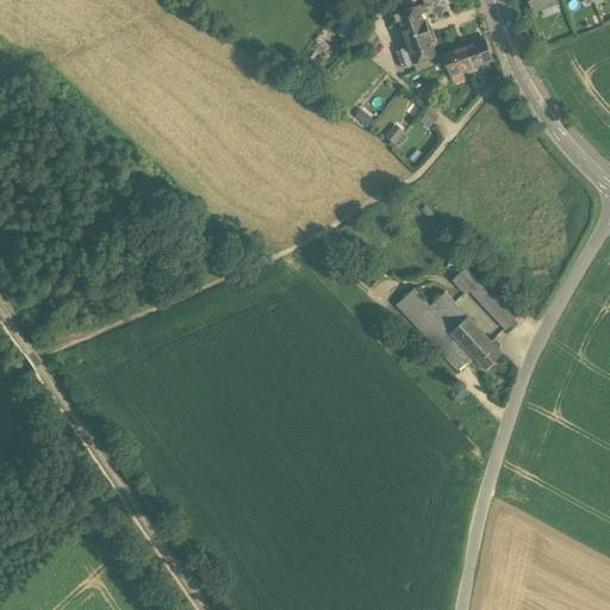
[(554,0),(528,0),(534,12),(556,4),(554,0)]
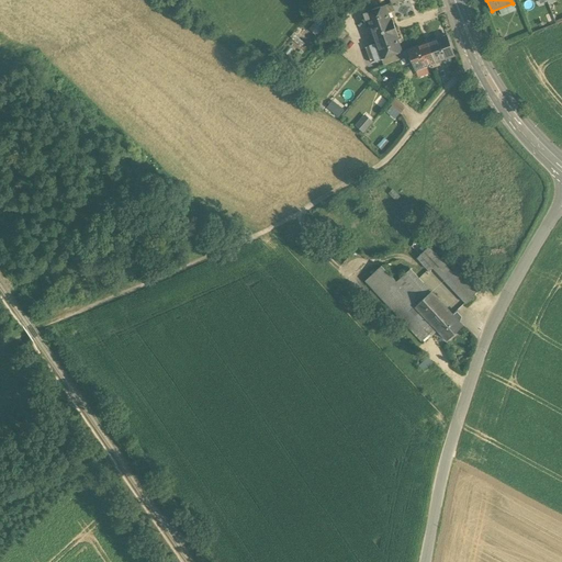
[(385,6),(364,13),(372,36),(395,29),(392,20),(391,20),(385,6)]
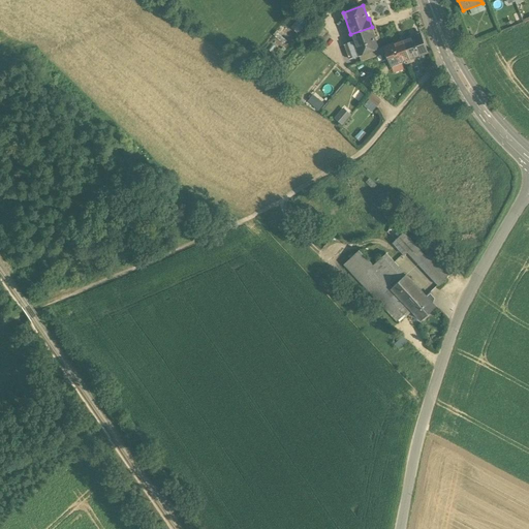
[(372,27),(350,34),(359,57),(378,50),(374,36),(375,35),(372,27)]
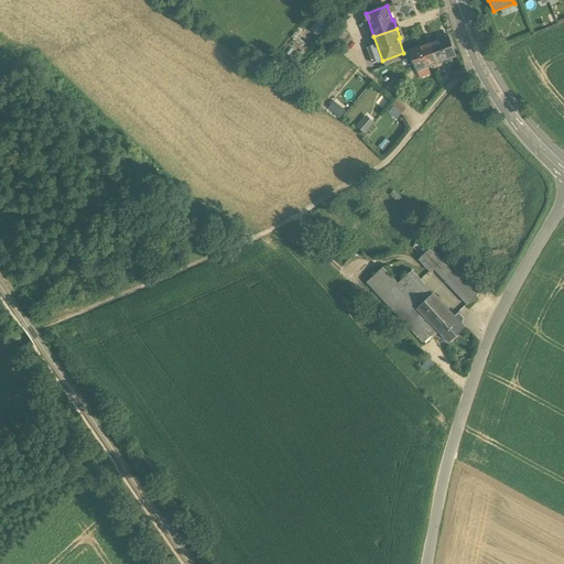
[(448,35),(429,43),(436,64),(456,56),(448,35)]
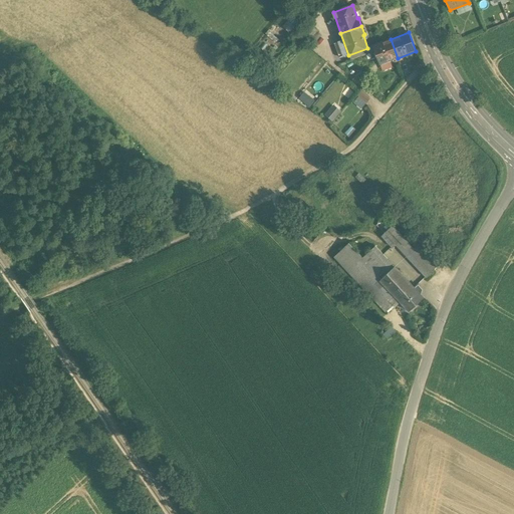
[(391,39),(373,45),(376,54),(380,64),(398,58),(391,39)]
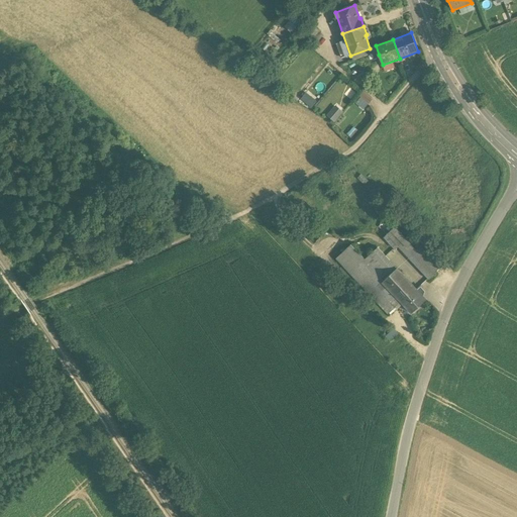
[(376,46),(370,48),(373,57),(379,55),(376,46)]
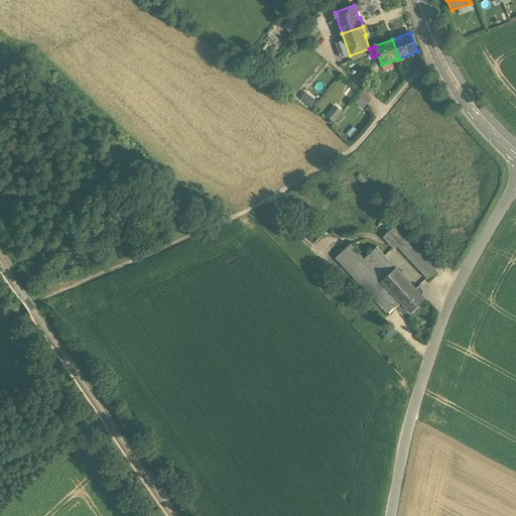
[(305,93),(300,99),(311,108),(316,102),(305,93)]
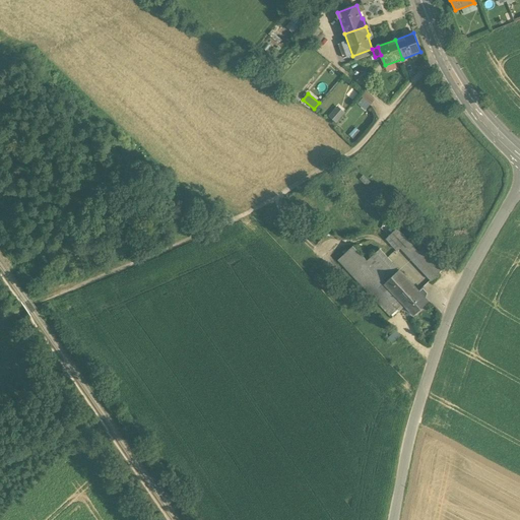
[(368,93),(359,104),(366,111),(375,100),(368,93)]
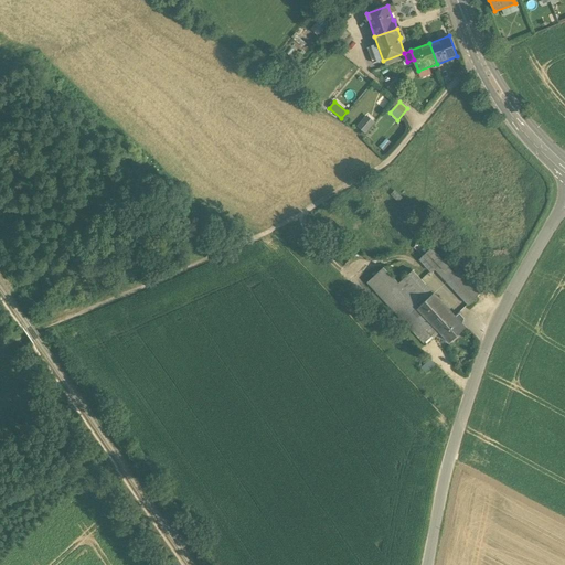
[(366,116),(356,127),(365,134),(375,124),(366,116)]
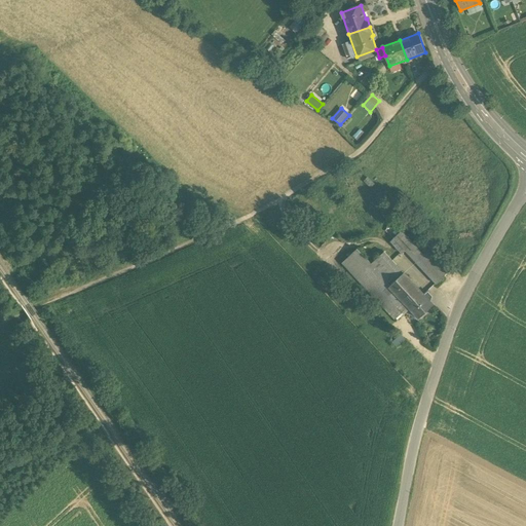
[(406,227),(393,214),(389,223),(400,233),(402,231),(406,227)]
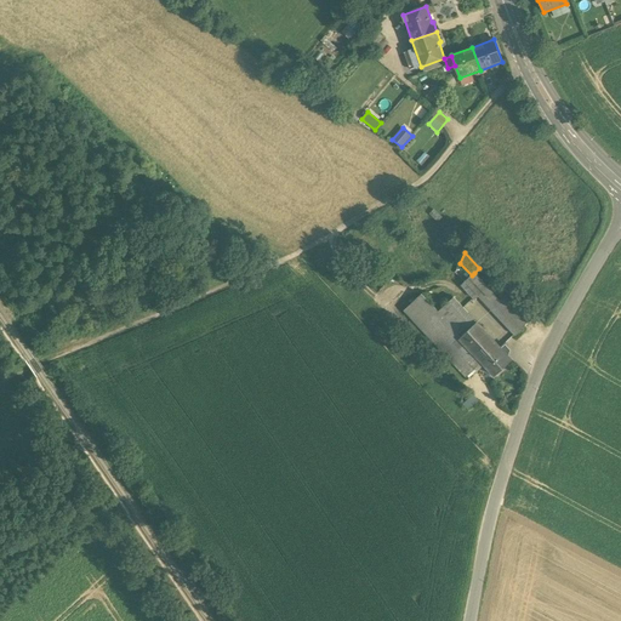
[(474,273),(472,275),(466,281),(465,281),(465,283),(462,285),(474,300),(478,296),(490,311),(500,301),(500,300),(474,273)]
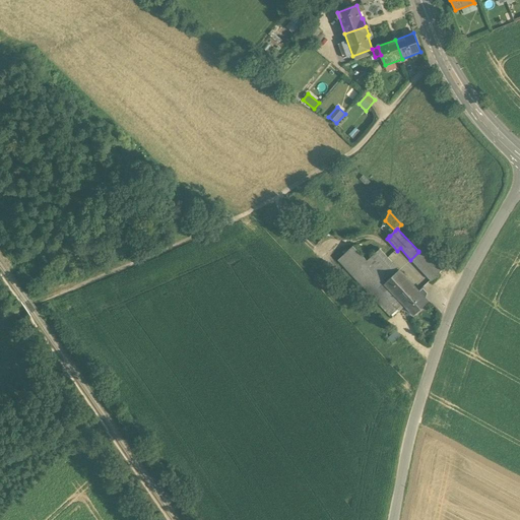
[(384,284),(365,263),(367,261),(352,247),(338,260),(338,261),(344,266),(343,267),(344,267),(349,272),(349,273),(353,277),(354,277),(358,281),(358,282),(359,282),(364,287),(364,288),(369,294),(369,295),(370,295),(375,300),(380,306),(381,306),(386,312),(390,317),(397,310),(394,305),(399,300),(384,284)]
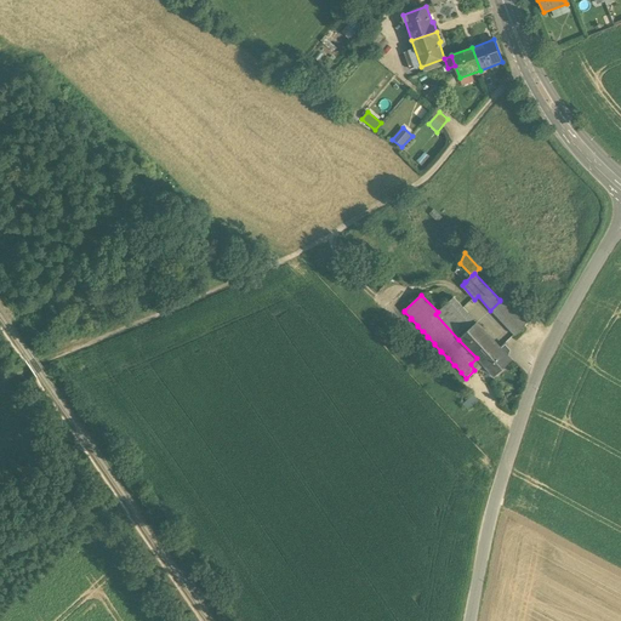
[(518,311),(505,295),(500,300),(500,301),(490,311),(514,336),(529,322),(518,311)]
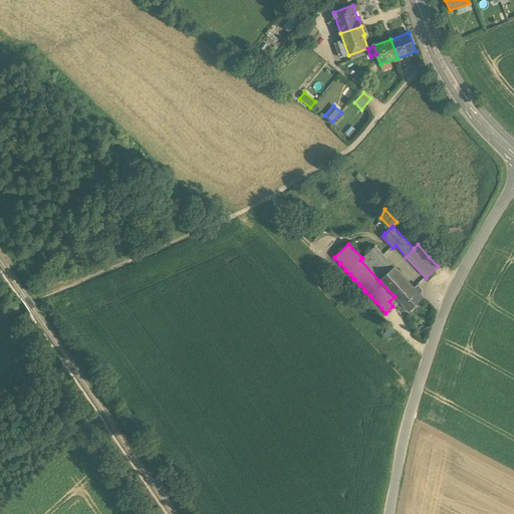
[(362,258),(360,260),(379,281),(395,267),(375,246),(362,258)]
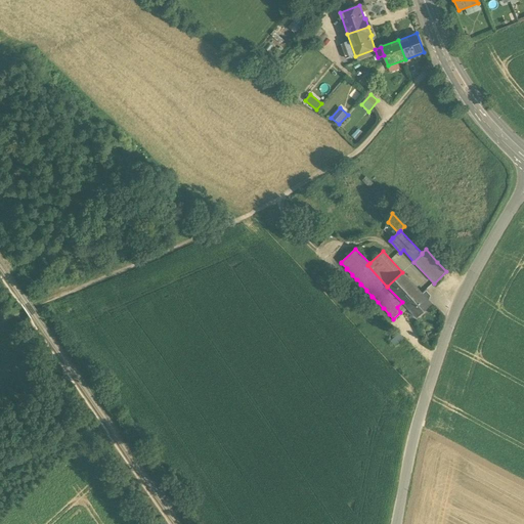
[(450,267),(442,258),(437,262),(446,271),(450,267)]
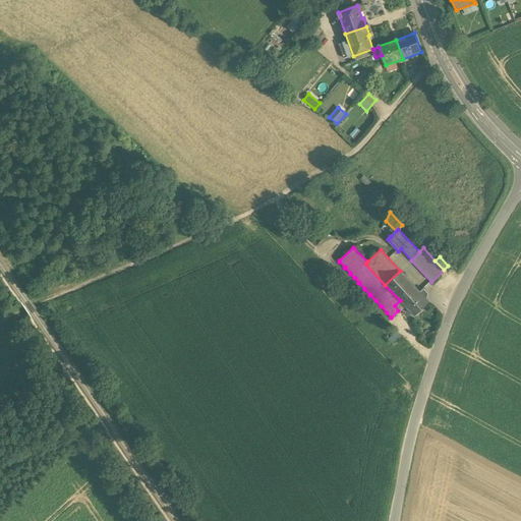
[(420,292),(400,271),(385,285),(400,300),(414,316),(429,302),(424,297),(420,292)]
